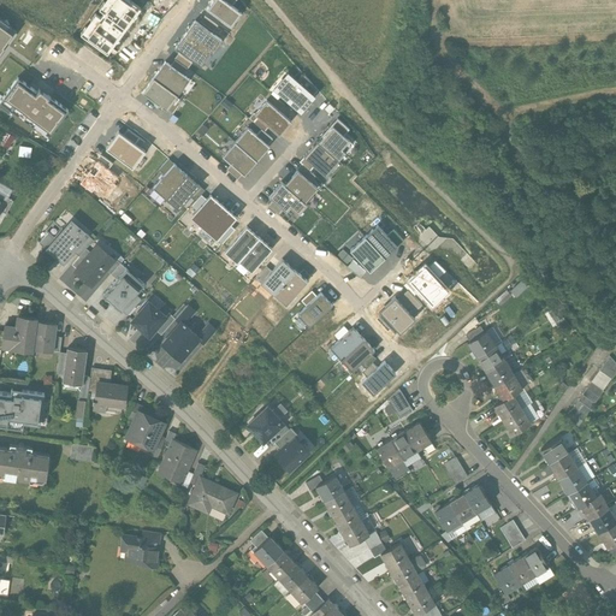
[(107,55),(141,10),(128,0),(105,0),(99,10),(104,13),(100,18),(95,15),(80,36),(107,55)]
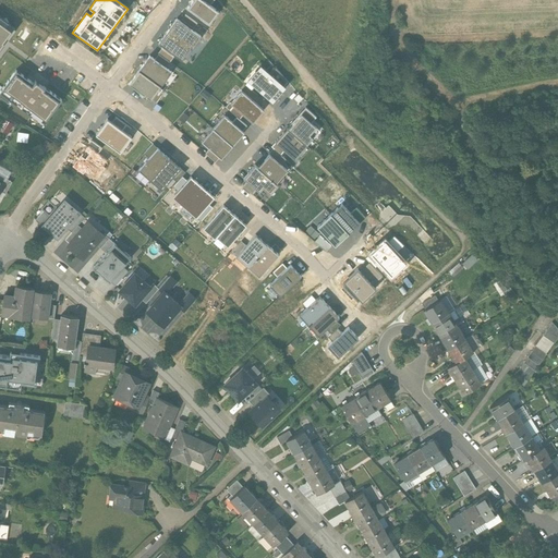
[(210,5),(202,0),(193,0),(191,4),(187,9),(209,25),(219,12),(210,5)]
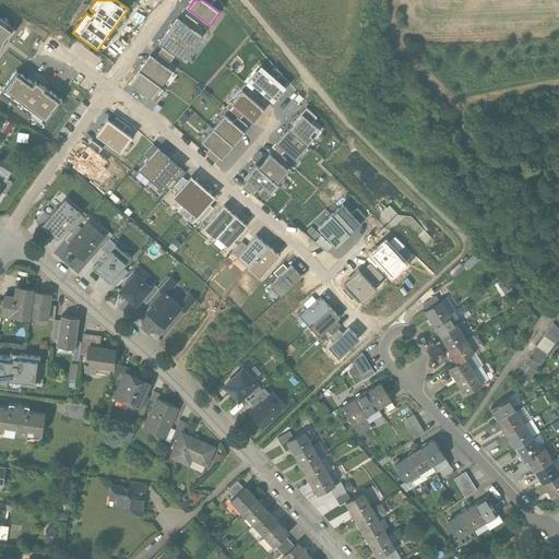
[(198,24),(186,15),(181,21),(193,30),(198,24)]
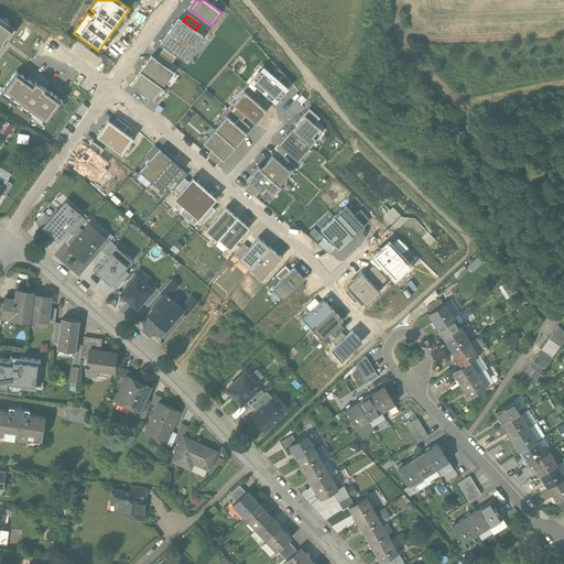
[(203,38),(179,20),(170,32),(193,49),(194,51),(203,38)]
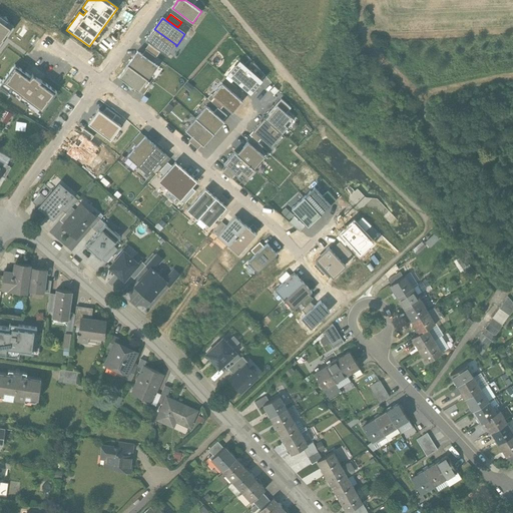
[(0,44),(3,40),(4,41),(14,28),(7,23),(6,25),(0,20),(0,44)]
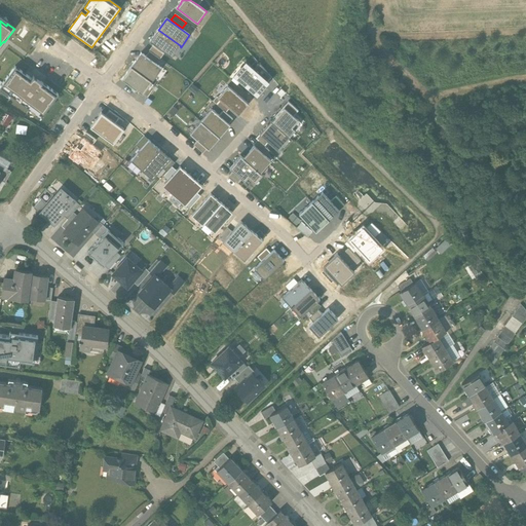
[(180,45),(158,30),(149,41),(171,58),(180,45)]
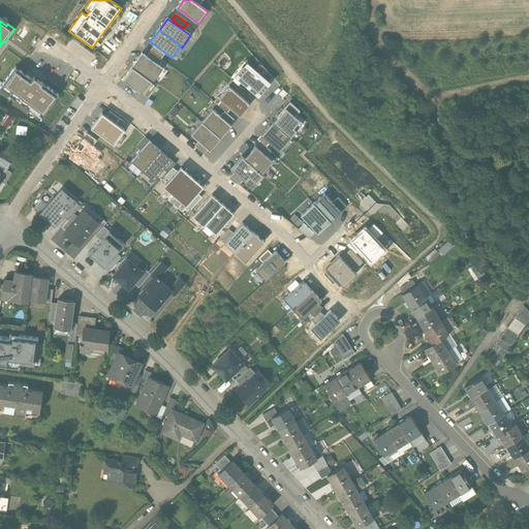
[(164,55),(153,47),(149,52),(151,53),(160,60),(161,60),(164,55)]
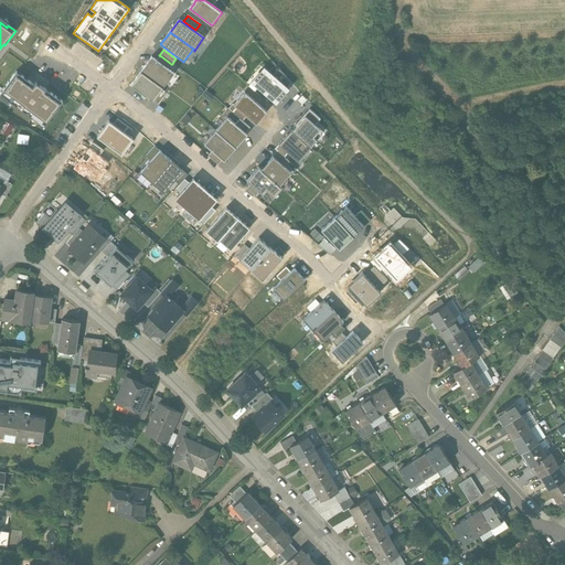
[(157,61),(168,70),(171,64),(161,56),(157,61)]
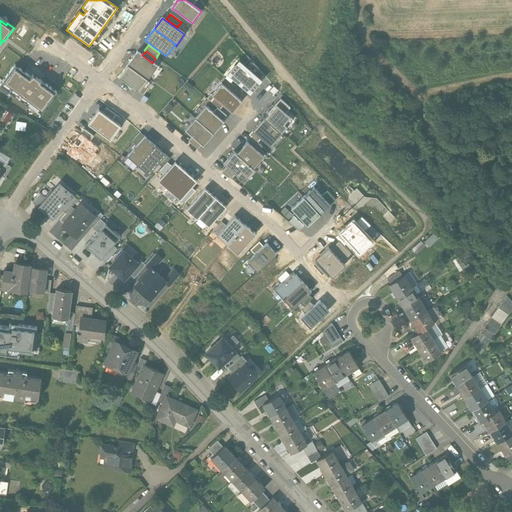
[(157,67),(152,63),(142,55),(137,52),(127,65),(148,80),(157,67)]
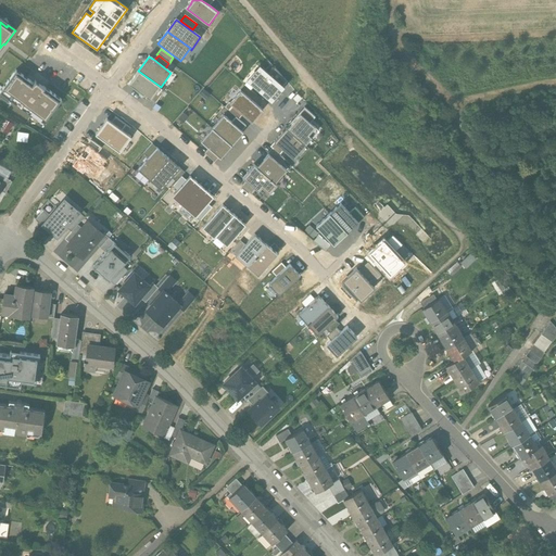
[(282,88),(268,75),(260,68),(248,81),(272,101),(282,88)]
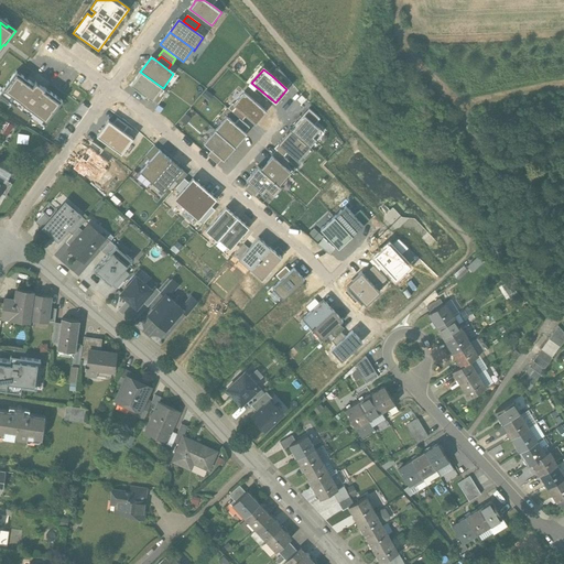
[(272,76),(286,89),(291,85),(279,69),(272,76)]
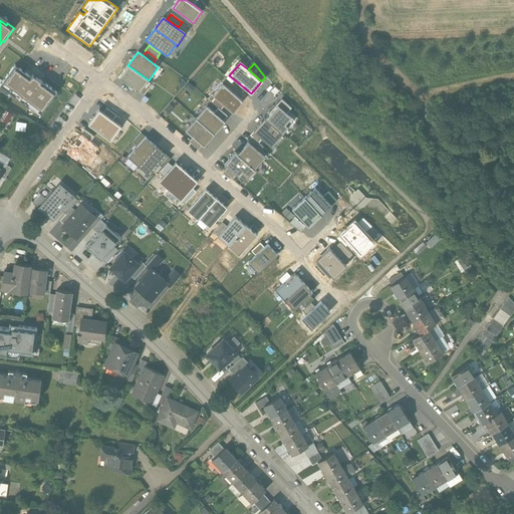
[(37,107),(42,112),(57,92),(32,75),(31,77),(15,65),(0,84),(0,85),(18,99),(20,98),(35,109),(37,107)]
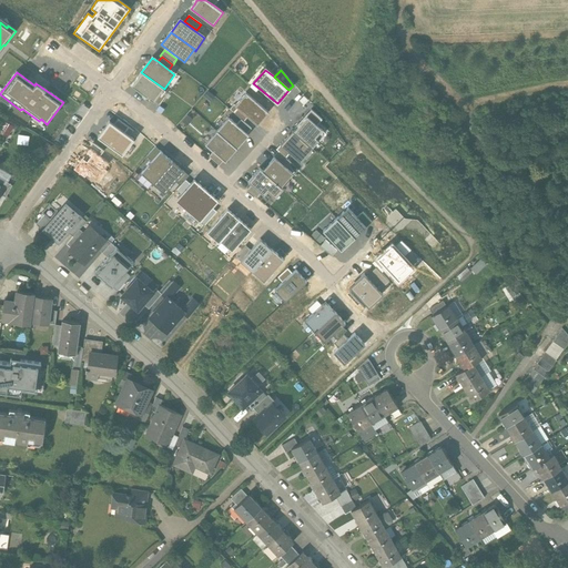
[(164,89),(141,72),(131,87),(145,97),(144,99),(149,102),(150,100),(153,102),(164,89)]
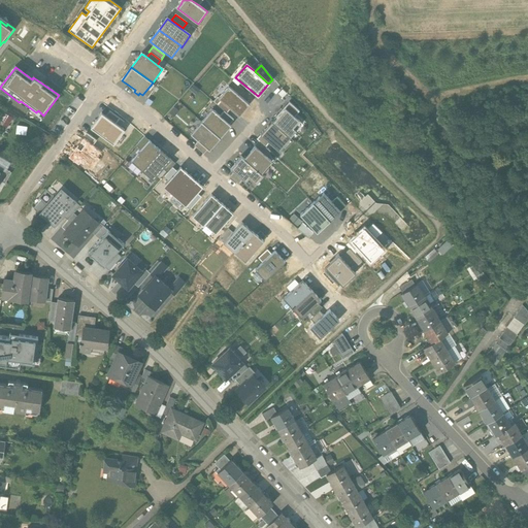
[(189,91),(195,97),(199,92),(193,87),(189,91)]
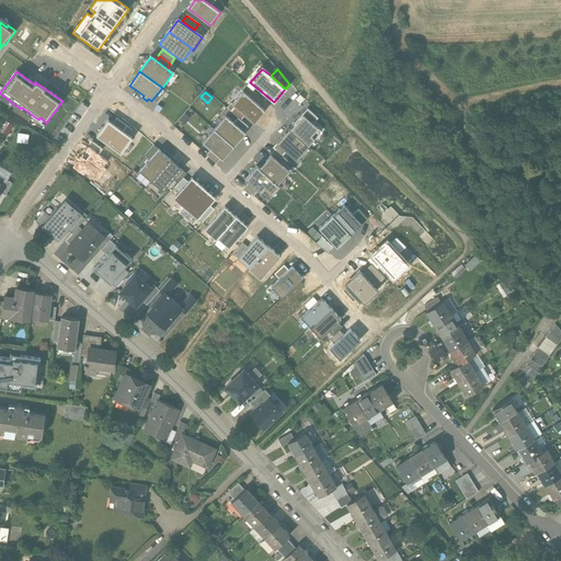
[(231,105),(244,116),(254,124),(265,112),(242,92),(231,105)]
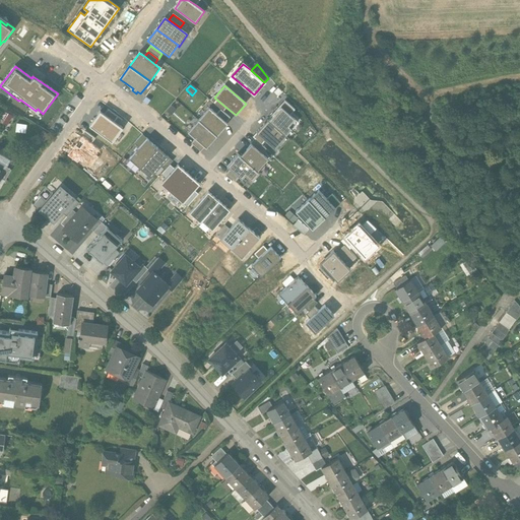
[(226,108),(214,98),(214,96),(210,102),(220,111),(223,113),(226,108)]
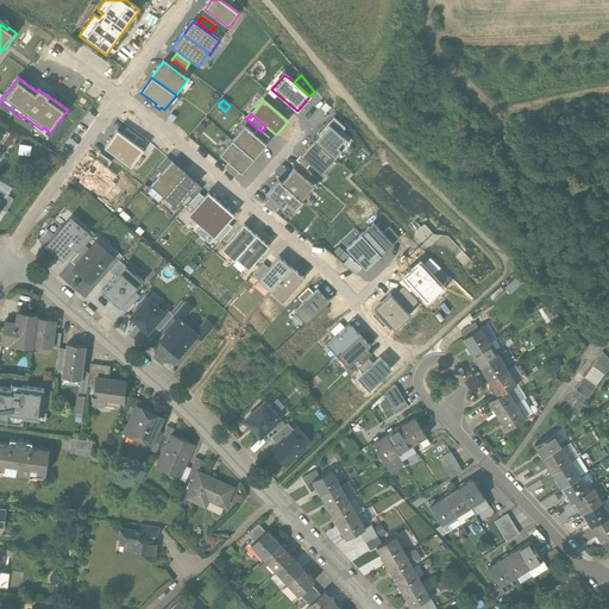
[(318,139),(328,126),(339,136),(345,129),(333,119),(315,138),(318,139)]
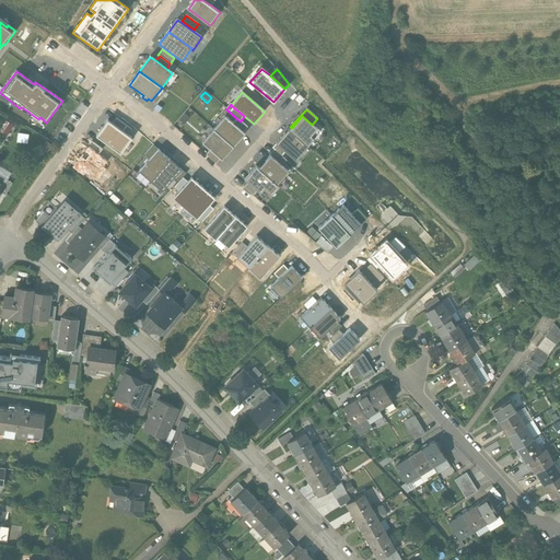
[(184,126),(189,118),(184,114),(178,121),(184,126)]
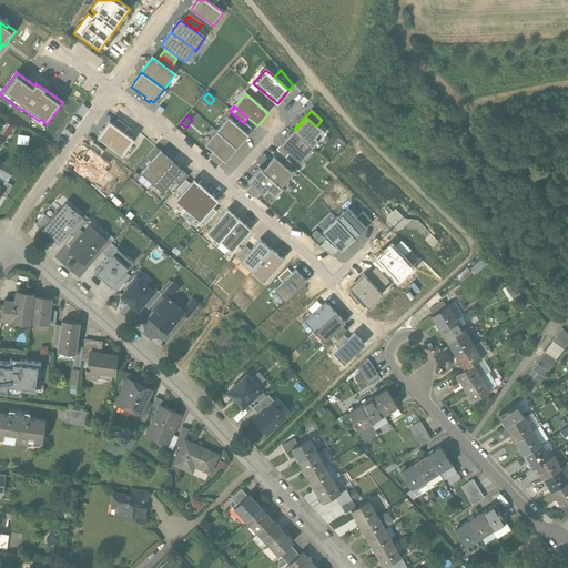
[(316,127),(306,118),(296,130),(293,133),(312,149),(325,133),(316,127)]
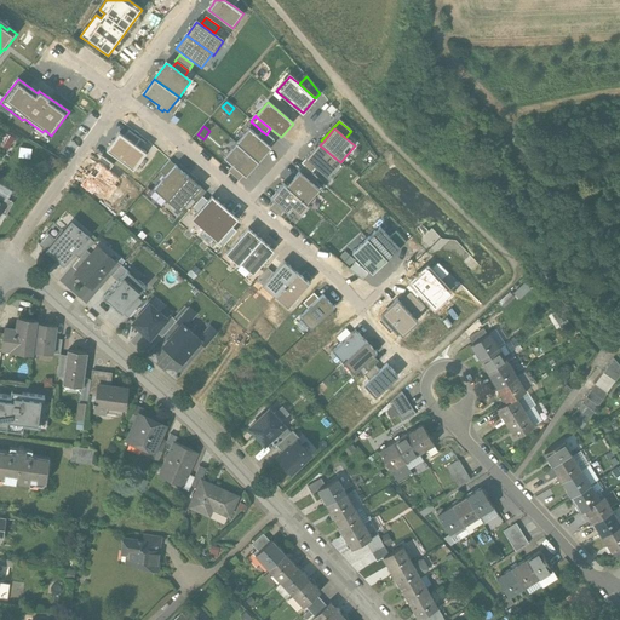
[(269,148),(258,138),(250,130),(236,144),(258,164),(271,149),(269,148)]
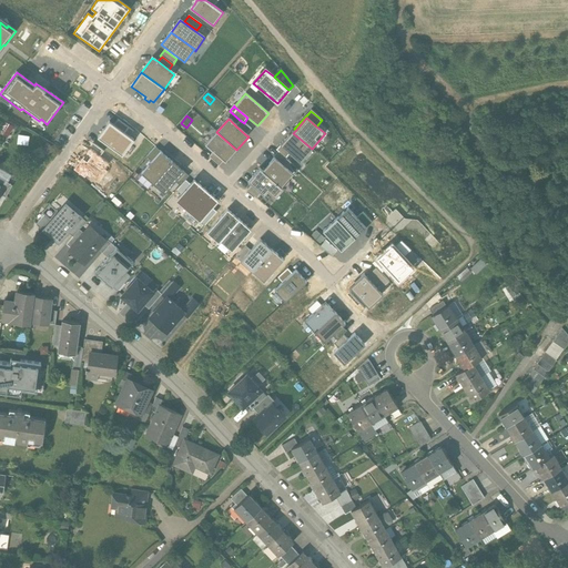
[(118,120),(113,125),(130,137),(133,132),(118,120)]
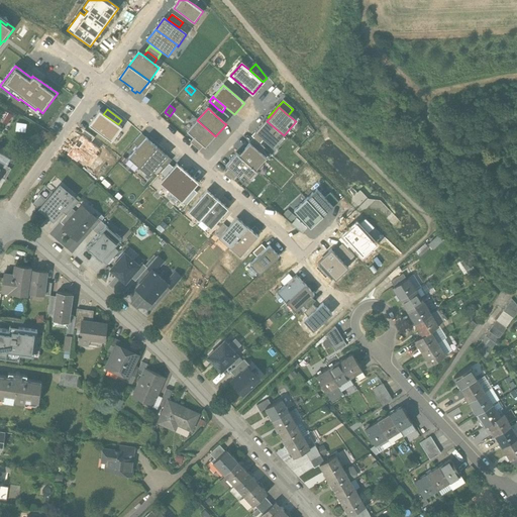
[(215,115),(224,123),(228,118),(222,112),(219,110),(215,115)]
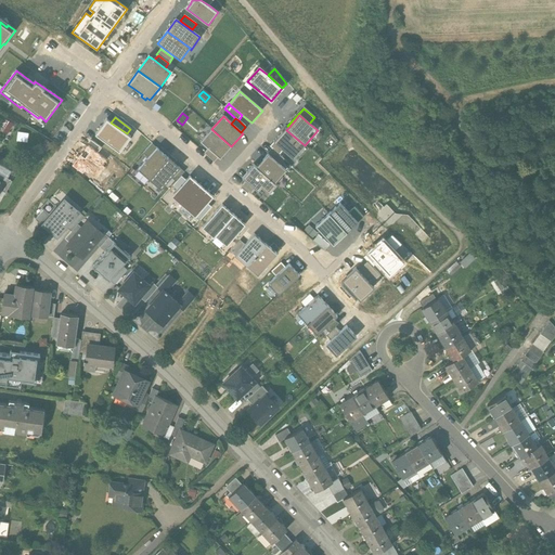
[(13,125),(4,119),(0,127),(0,130),(8,134),(13,125)]
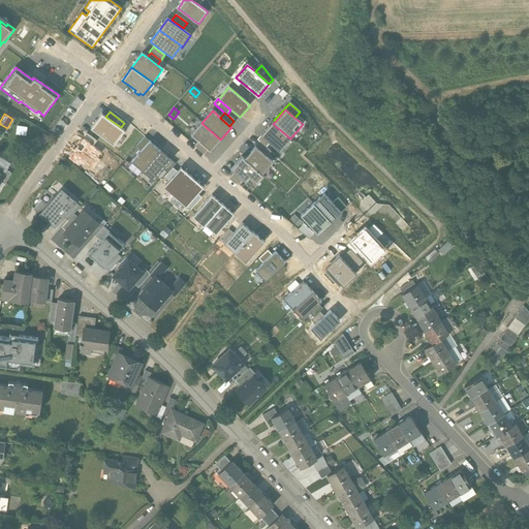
[(105,117),(101,114),(91,128),(114,146),(125,130),(121,127),(105,117)]
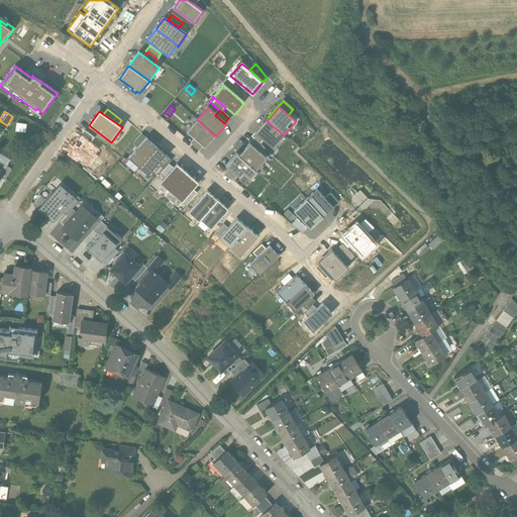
[(194,139),(203,147),(205,148),(215,136),(197,120),(187,132),(194,139)]
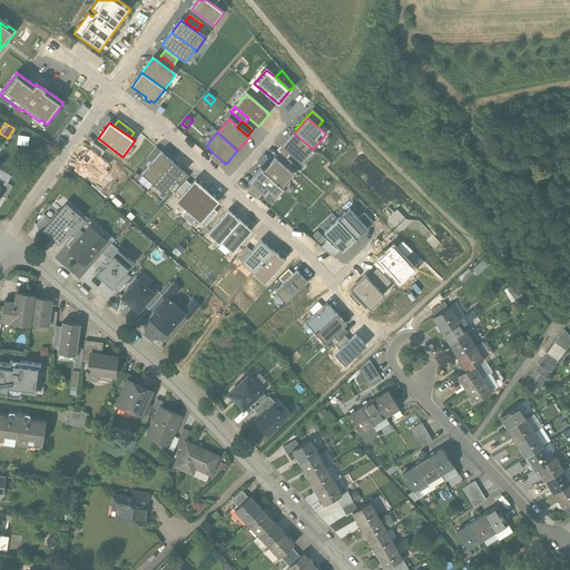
[(293,133),(276,151),(281,155),(286,160),(291,155),(301,164),(314,149),(313,149),(294,134),(293,133)]
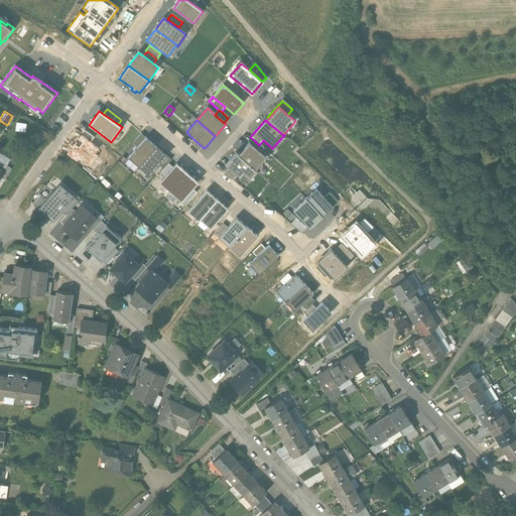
[(26,124),(17,123),(15,131),(25,132),(26,124)]
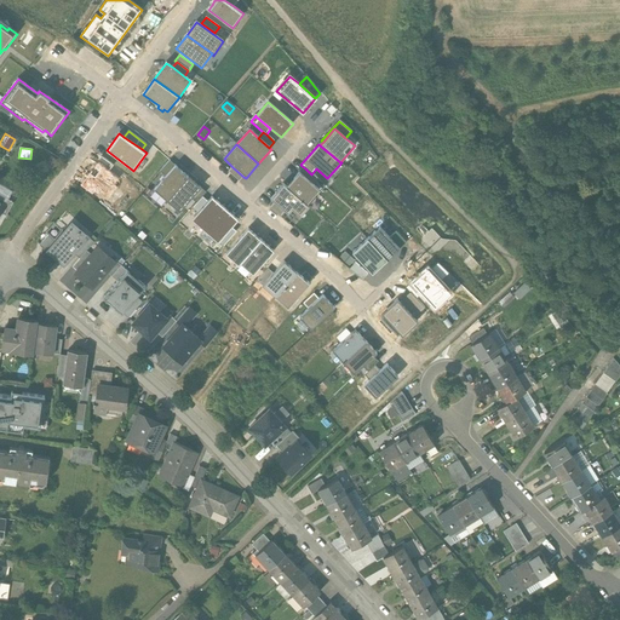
[(51,158),(46,162),(53,168),(58,164),(51,158)]
